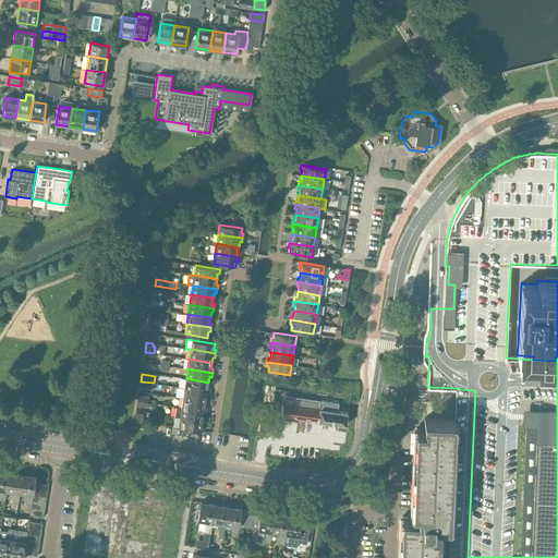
[(186,378),(184,388),(209,392),(209,388),(208,388),(208,383),(186,378)]
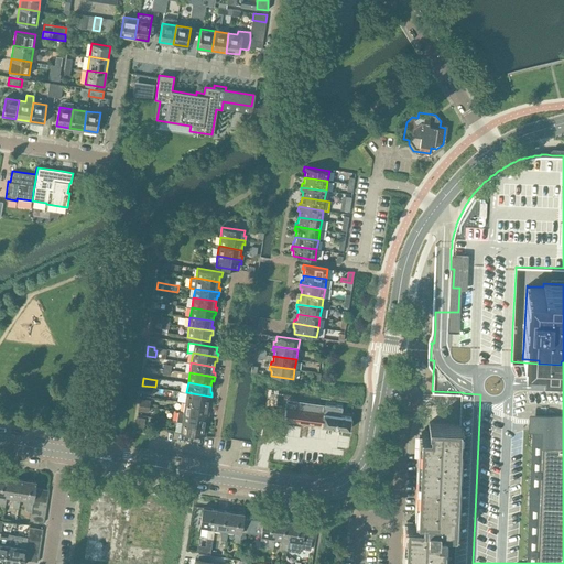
[(155,387),(142,386),(141,392),(154,394),(155,387)]
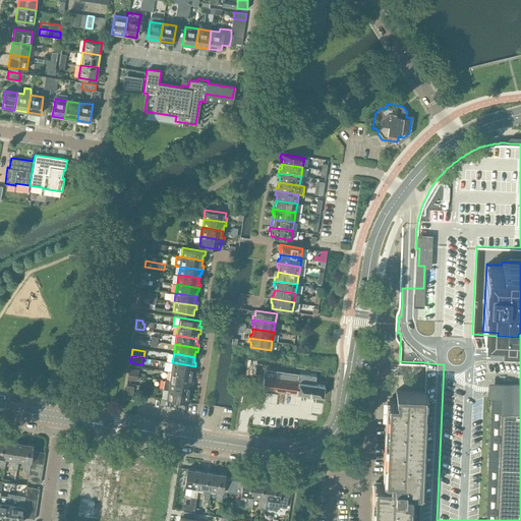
[(172,362),(171,371),(191,374),(192,369),(194,370),(195,366),(172,362)]
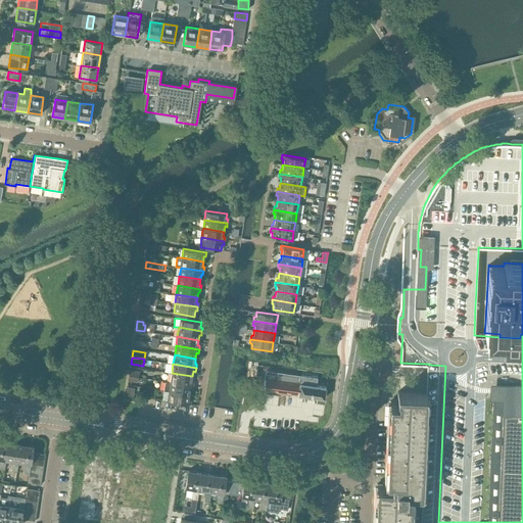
[(128,381),(137,382),(139,372),(130,370),(128,381)]
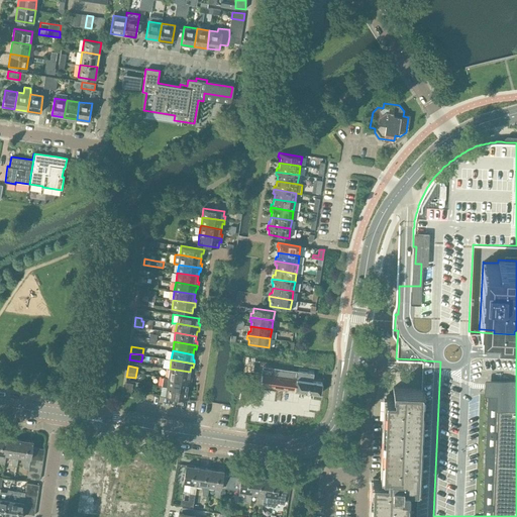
[(263,367),(260,385),(320,393),(322,383),(313,381),(314,374),(263,367)]
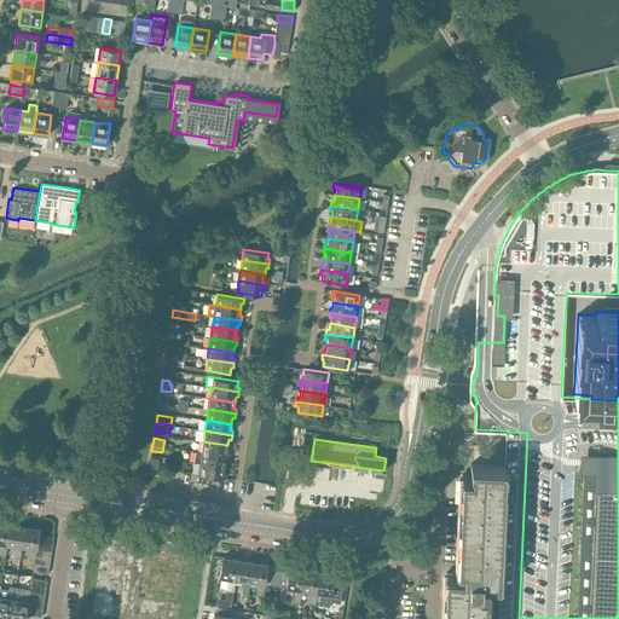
[(203,441),(201,452),(229,456),(229,452),(227,452),(227,445),(203,441)]
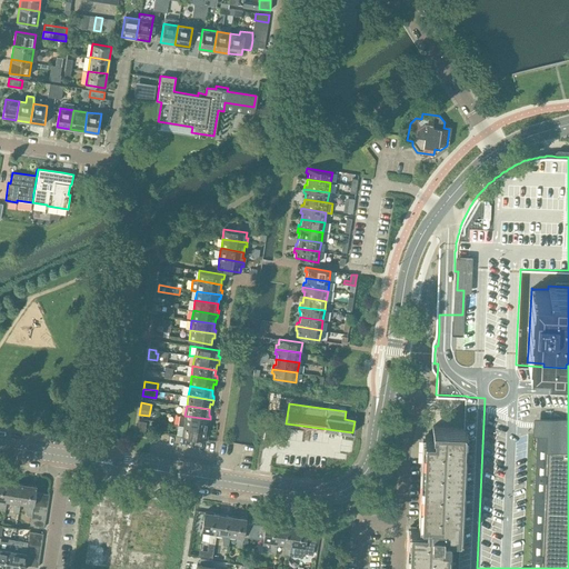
[(207,429),(208,423),(209,423),(210,419),(185,416),(179,415),(178,425),(183,426),(207,429)]
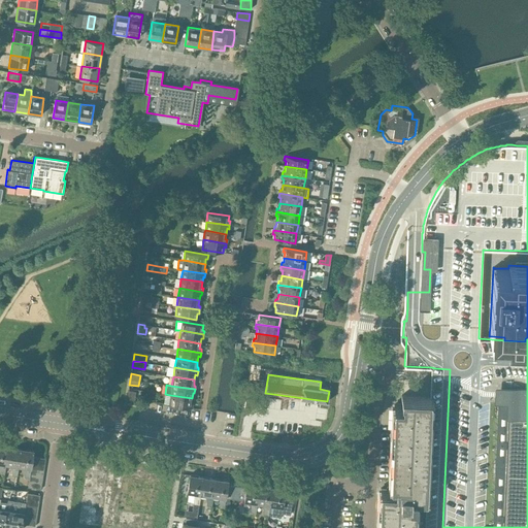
[(129,390),(127,401),(134,402),(135,392),(129,390)]
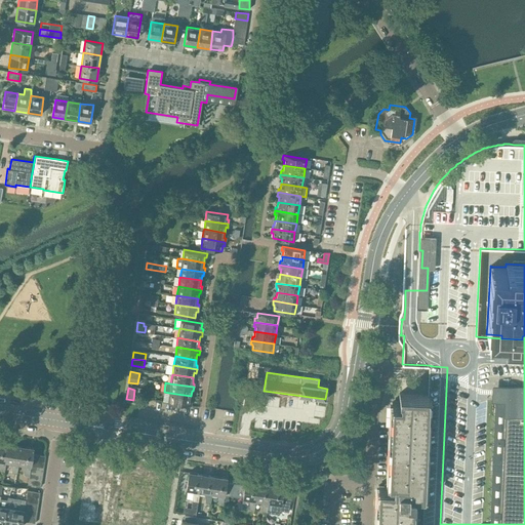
[(168,402),(191,406),(192,402),(190,401),(191,396),(169,393),(168,402)]
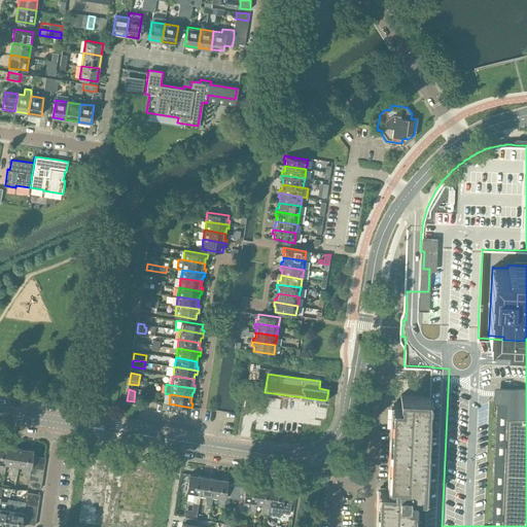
[(393,403),(391,447),(390,484),(392,484),(391,488),(416,489),(415,495),(425,496),(429,395),(400,394),(400,400),(401,400),(401,403),(393,403)]
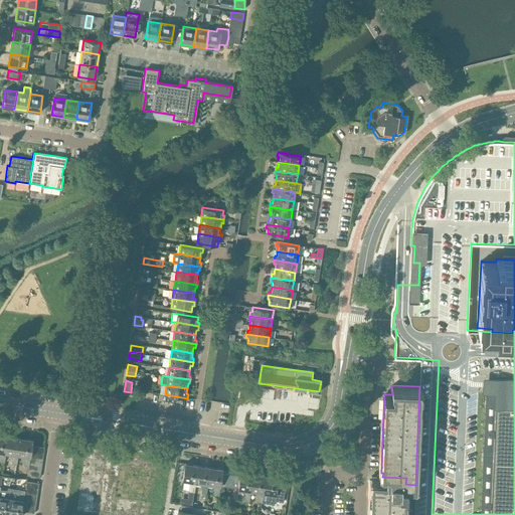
[(20,438),(8,436),(5,453),(6,453),(11,454),(11,464),(17,465),(18,455),(17,455),(20,438)]
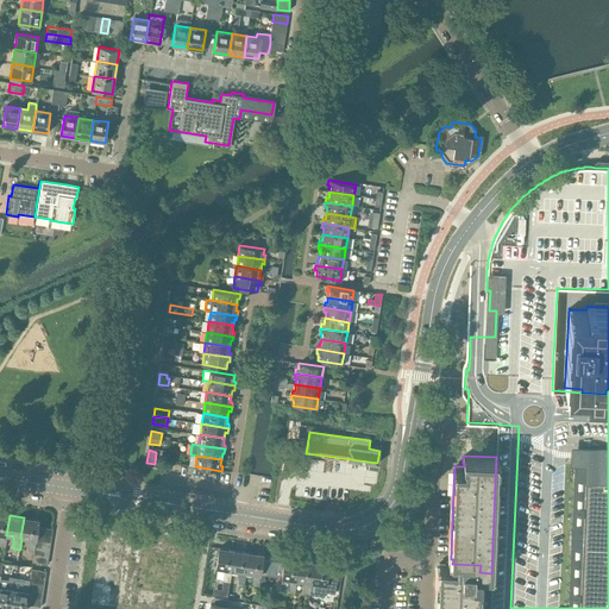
[(33,552),(35,548),(36,541),(36,540),(37,534),(38,527),(39,520),(24,518),(20,538),(22,538),(27,539),(29,551),(33,552)]
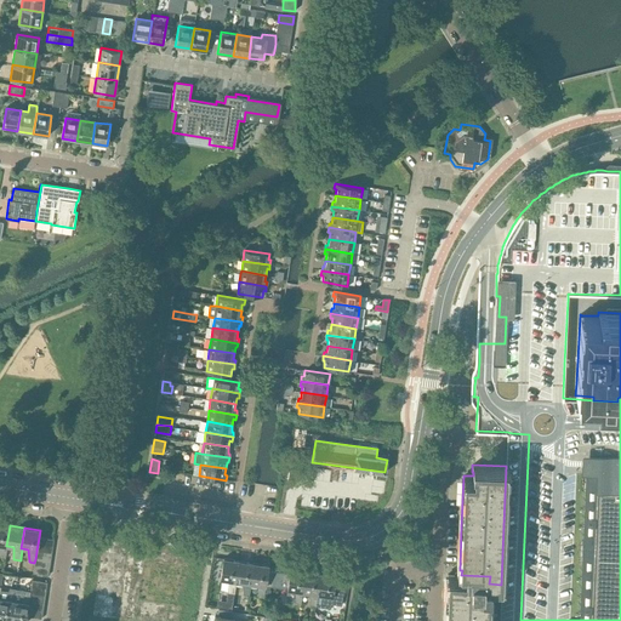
[(51,554),(52,547),(38,545),(36,551),(36,552),(51,554)]
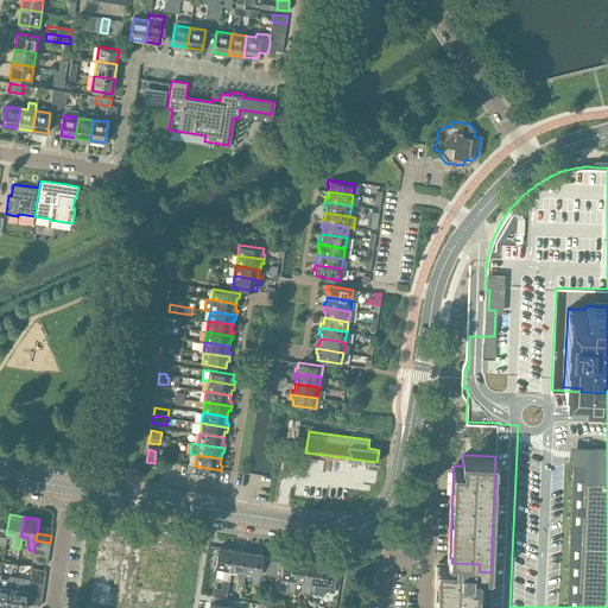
[(234,549),(219,546),(215,567),(222,568),(223,580),(229,581),(232,569),(230,569),(234,549)]
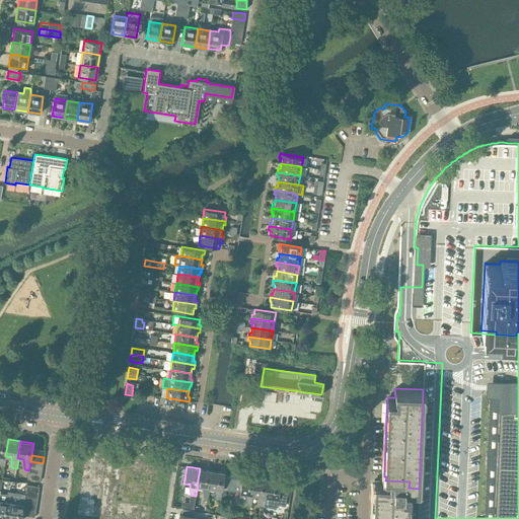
[(212,470),(200,468),(197,486),(198,486),(203,487),(203,497),(208,498),(210,488),(209,488),(212,470)]
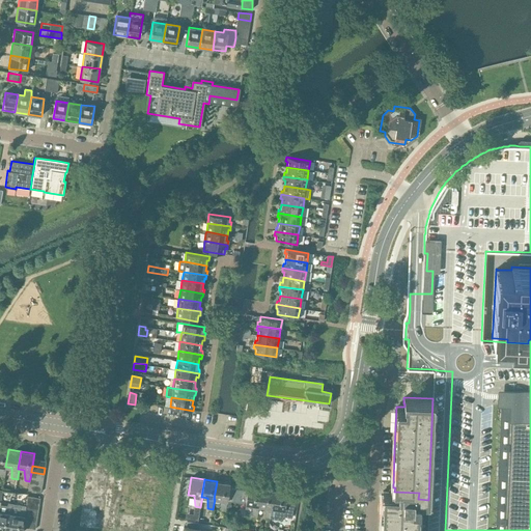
[(229,483),(217,481),(214,499),(215,499),(220,500),(220,510),(225,511),(226,503),(227,501),(229,487),(229,483)]
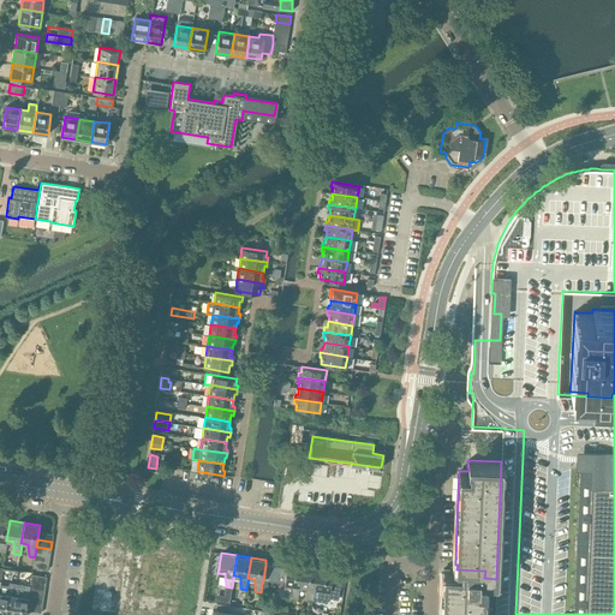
[(286,568),(284,583),(284,584),(291,585),(292,597),(298,598),(299,586),(302,566),(287,563),(286,568)]
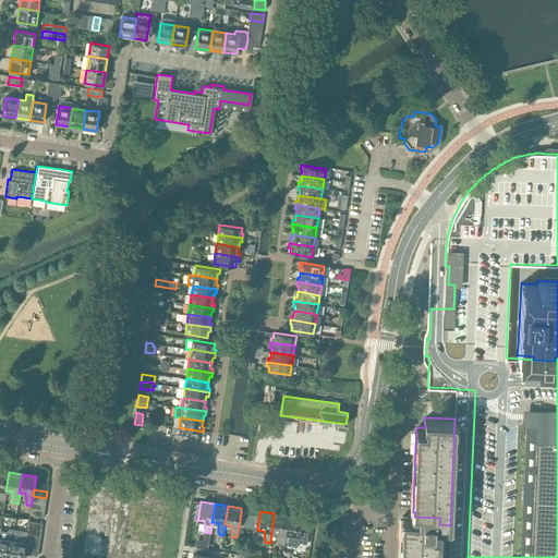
[(241,512),(239,526),(243,526),(257,529),(259,516),(241,512)]
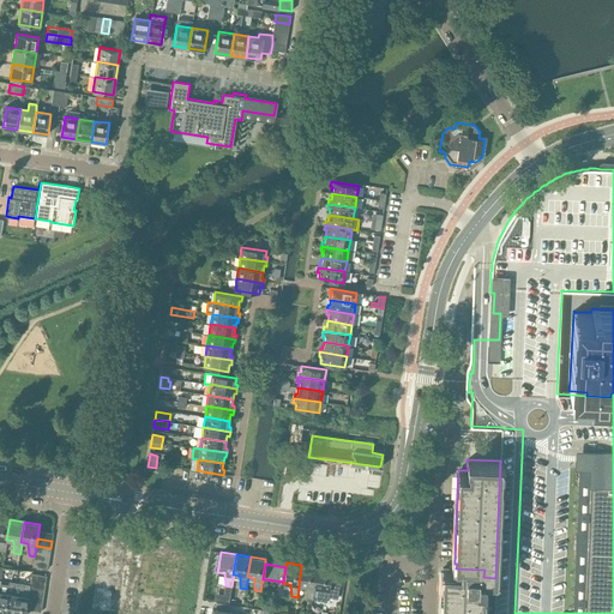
[(317,567),(301,565),(299,585),(306,587),(306,599),(312,599),(313,588),(317,567)]
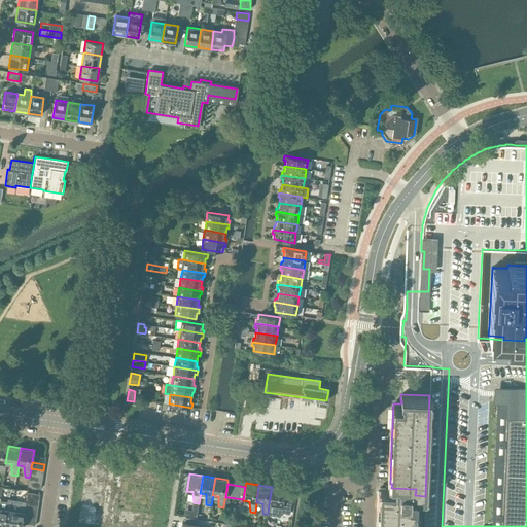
[(268,512),(268,514),(269,513),(272,513),(272,515),(275,515),(275,516),(280,516),(281,512),(289,514),(290,507),(293,492),(284,491),(284,489),(272,487),(269,504),(268,512)]
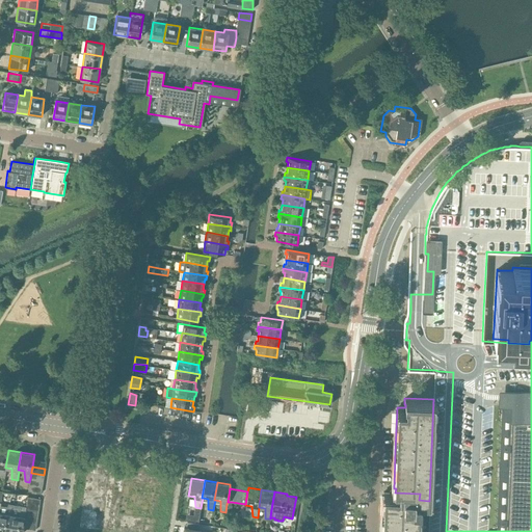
[(383,493),(381,531),(418,531),(419,500),(420,494),(395,493),(383,493)]
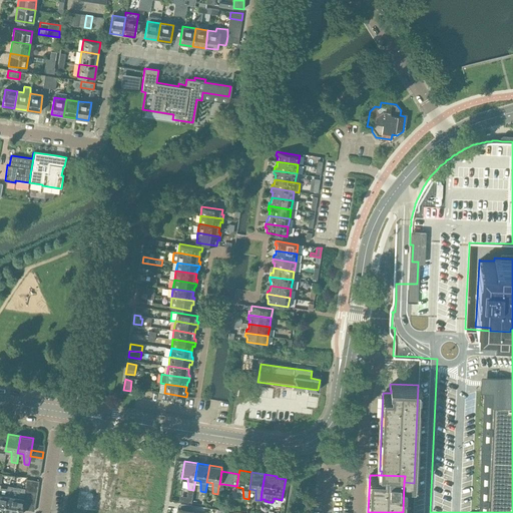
[(25,485),(25,488),(24,491),(37,493),(38,487),(25,485)]
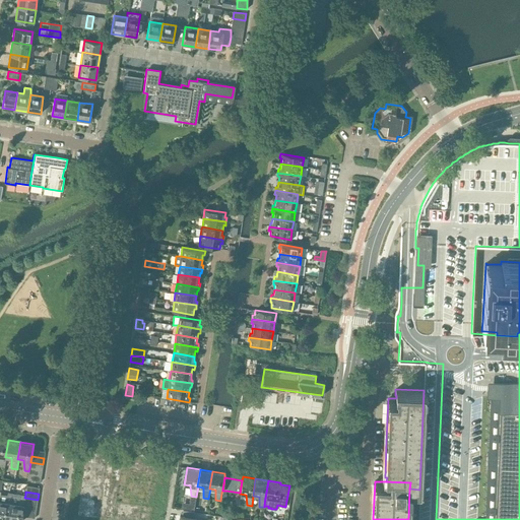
[(0,518),(8,519),(11,503),(13,494),(8,493),(7,496),(0,495),(0,496),(0,518)]
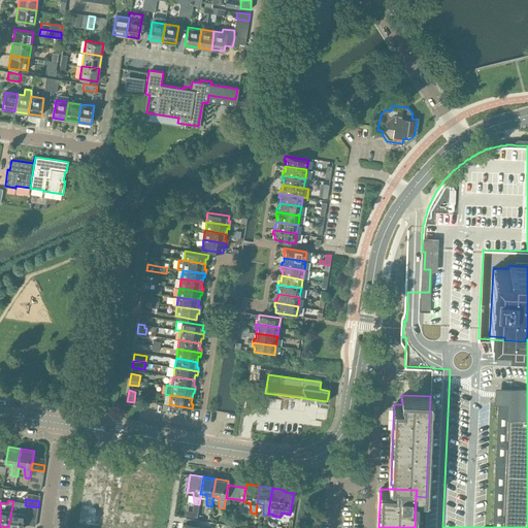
[(24,513),(24,512),(25,505),(26,502),(21,502),(18,512),(11,510),(8,527),(22,527),(23,524),(24,518),(24,513)]
